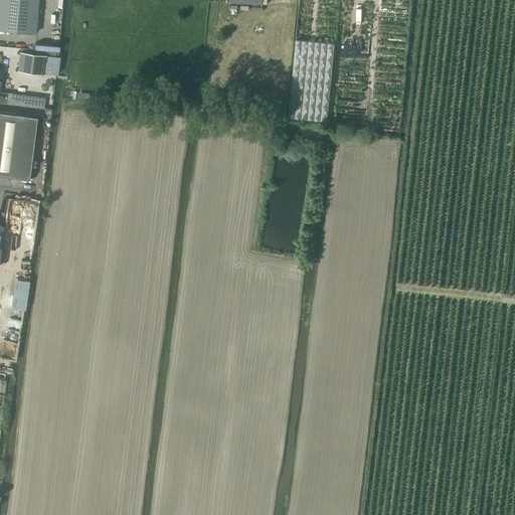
[(0,0),(0,13),(36,16),(37,0),(0,0)]
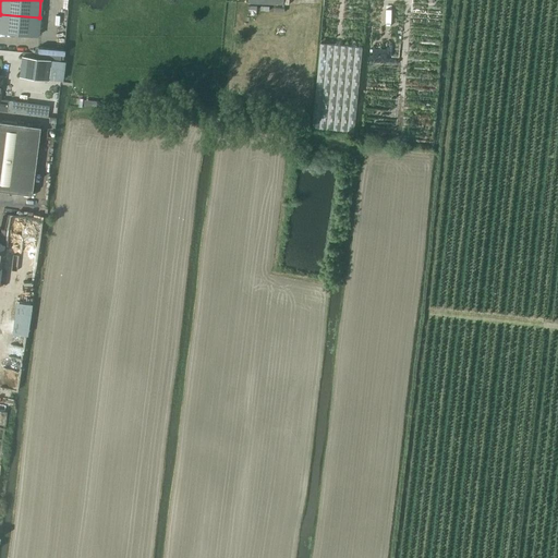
[(0,33),(38,36),(39,17),(0,14),(0,33)]
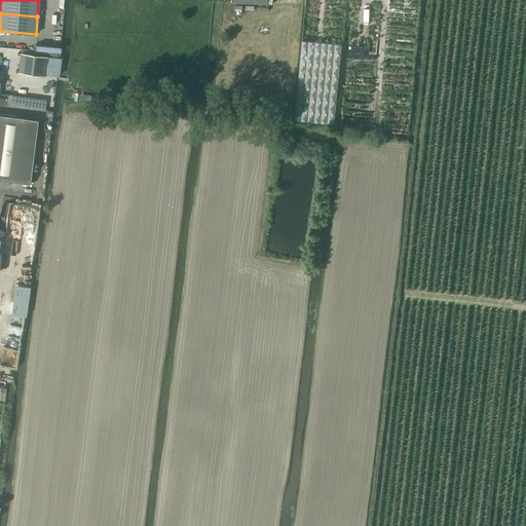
[(334,124),(341,44),(302,40),(294,120),(334,124)]
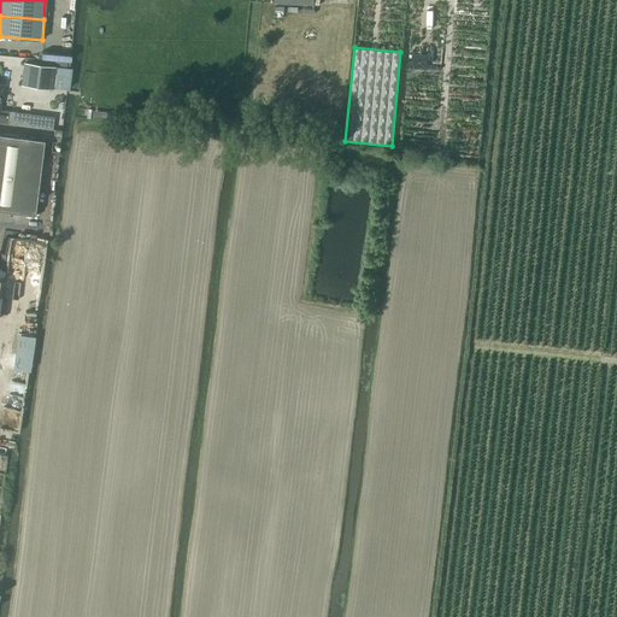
[(51,58),(50,64),(71,65),(71,53),(42,52),(42,58),(51,58)]
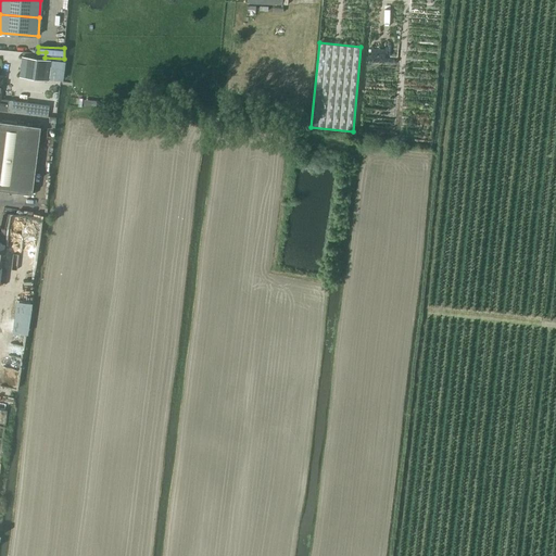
[(47,80),(49,60),(21,57),(19,76),(47,80)]
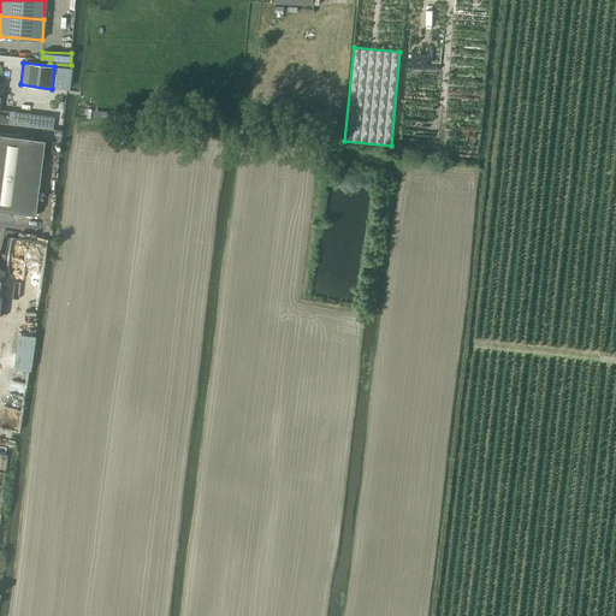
[(31,126),(33,114),(3,111),(1,112),(0,123),(31,126)]
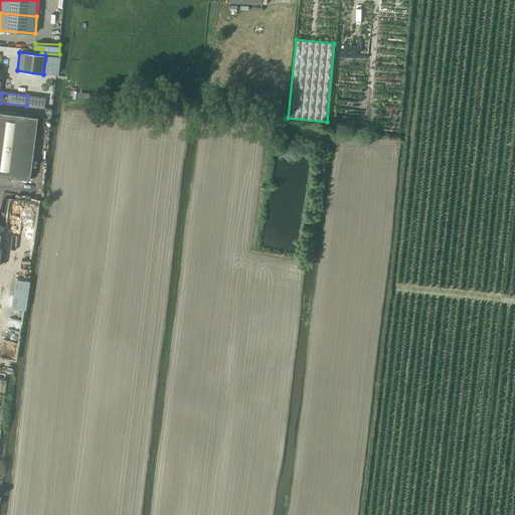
[(0,176),(28,180),(36,118),(14,115),(14,113),(1,111),(1,113),(0,113),(0,176)]
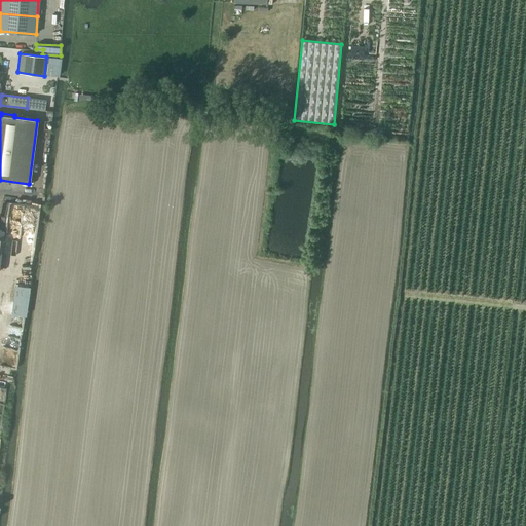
[(35,242),(39,204),(3,200),(0,225),(0,228),(8,230),(9,227),(21,228),(20,240),(35,242)]
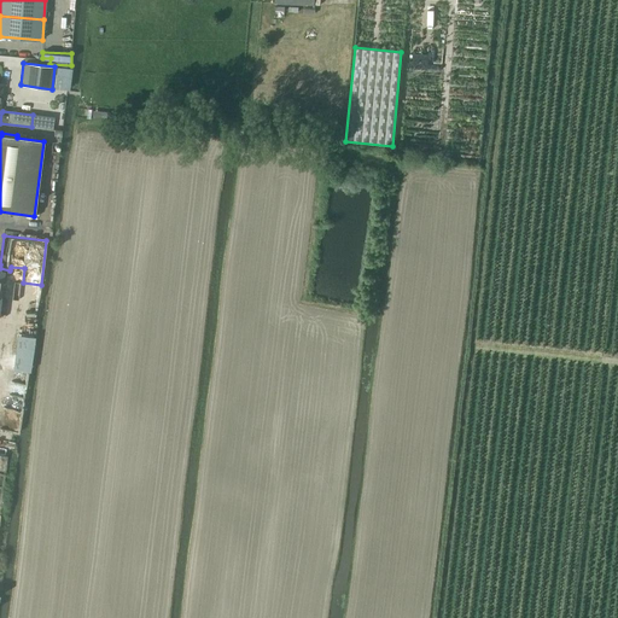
[(12,368),(30,371),(36,336),(18,332),(12,368)]
